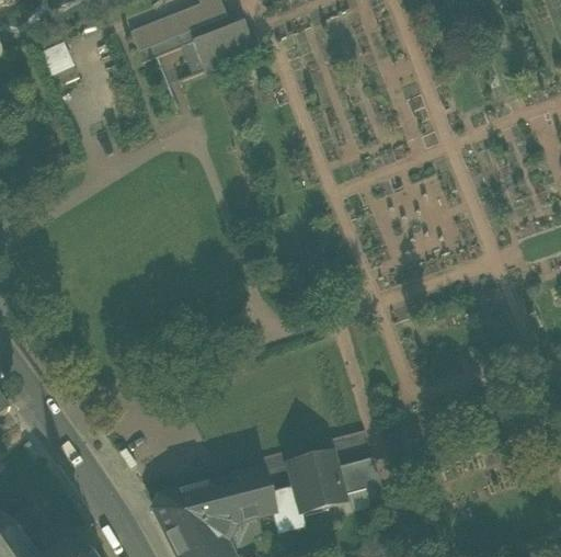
[(192,42),(204,71),(254,50),(242,20),(229,24),(219,0),(198,0),(199,3),(130,31),(138,50),(141,59),(142,61),(156,56),(157,56),(180,47),(192,42)]
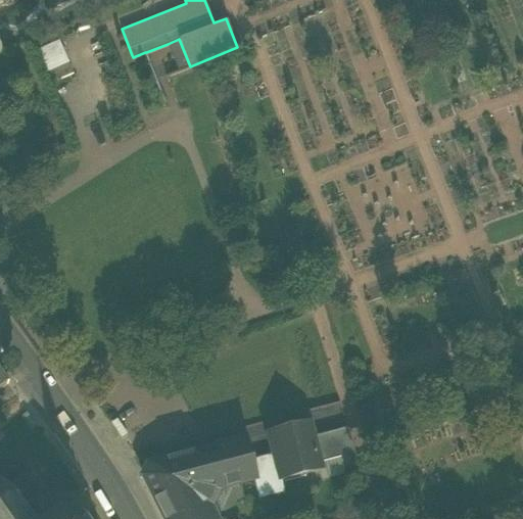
[(28,40),(33,52),(59,41),(54,29),(28,40)]
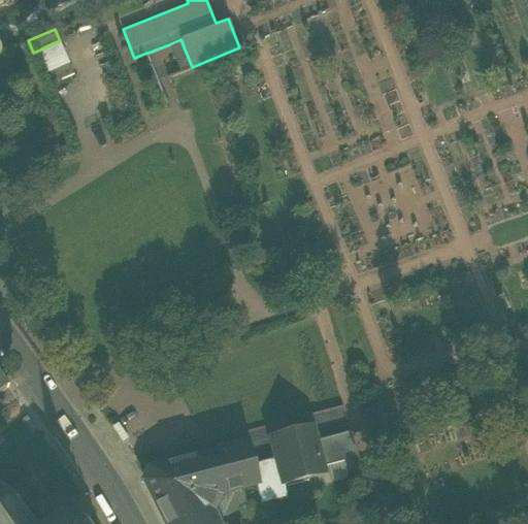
[(169,44),(180,71),(192,67),(180,39),(169,44)]
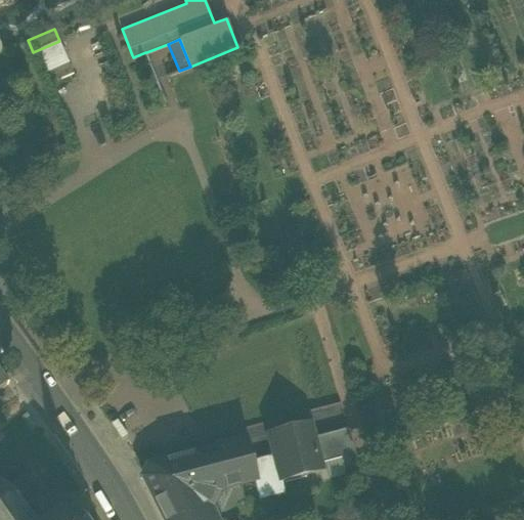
[(33,52),(41,71),(68,59),(59,41),(33,52)]
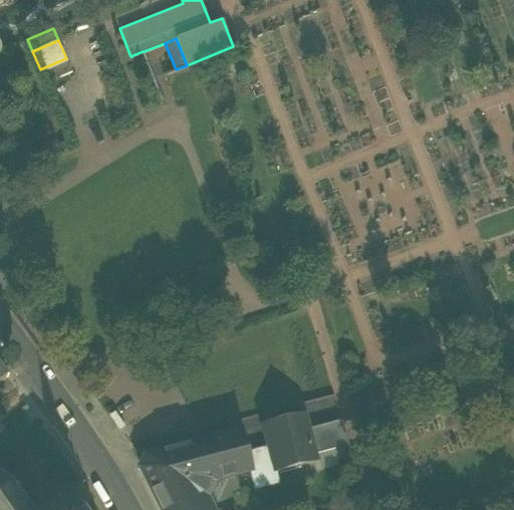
[(40,69),(46,81),(71,69),(66,58),(40,69)]
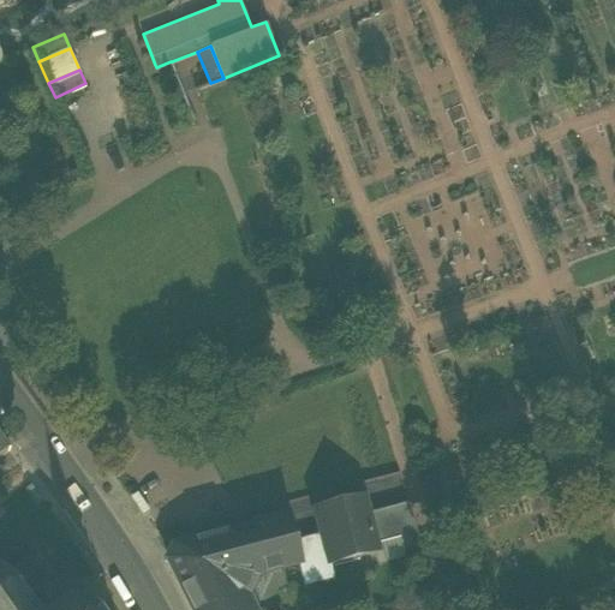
[(362,494),(323,504),(324,510),(320,520),(322,530),(330,562),(332,562),(358,555),(376,550),(374,540),(365,510),(362,494)]
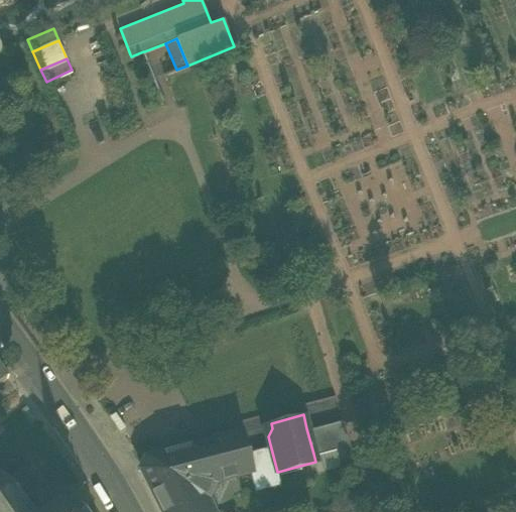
[(336,449),(338,458),(353,454),(342,419),(306,428),(313,454),(336,449)]
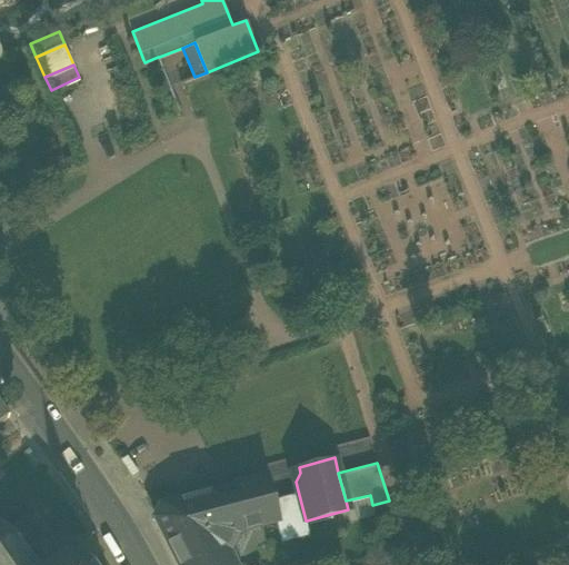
[(241,482),(246,497),(270,491),(266,475),(241,482)]
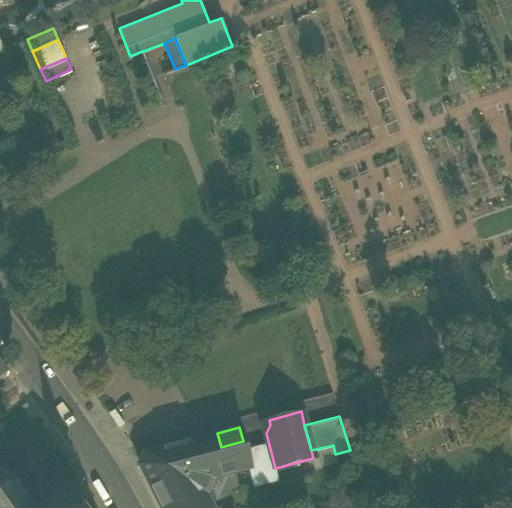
[(140,464),(161,507),(210,507),(202,490),(208,477),(227,472),(221,447),(217,433),(186,441),(186,444),(181,446),(180,443),(169,446),(170,449),(164,451),(163,447),(145,452),(140,464)]
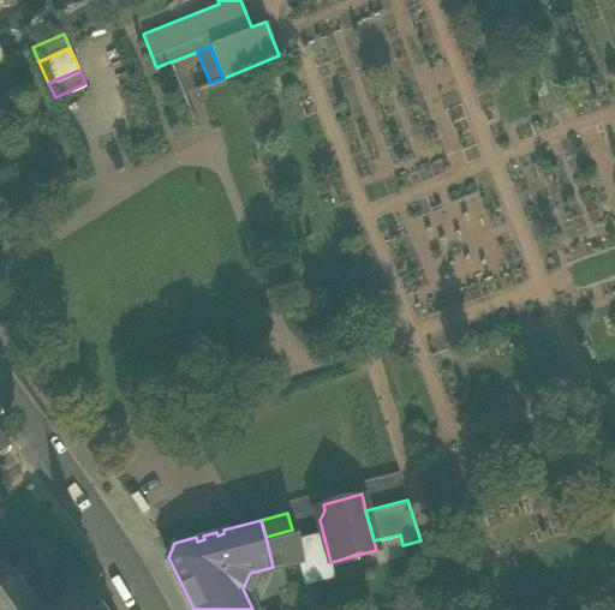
[(273,567),(298,560),(300,560),(294,537),(292,530),(266,537),(273,567)]
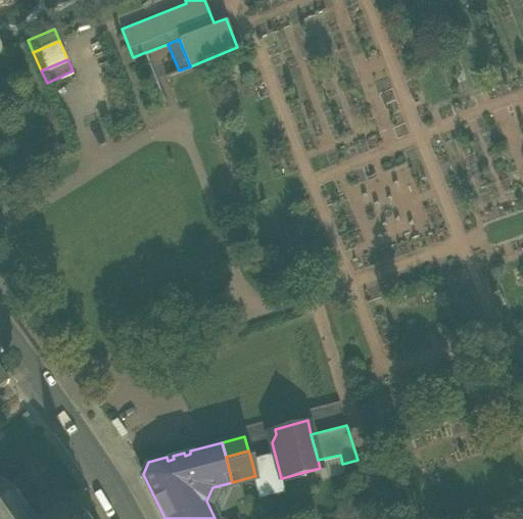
[(274,451),(250,457),(255,476),(253,476),(258,496),(284,489),(282,478),(281,478),(274,451)]
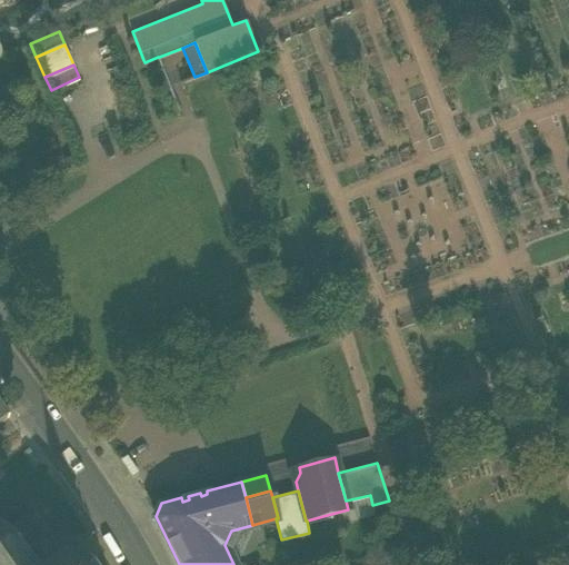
[(370,495),(346,501),(348,509),(350,518),(375,513),(372,505),(370,495)]
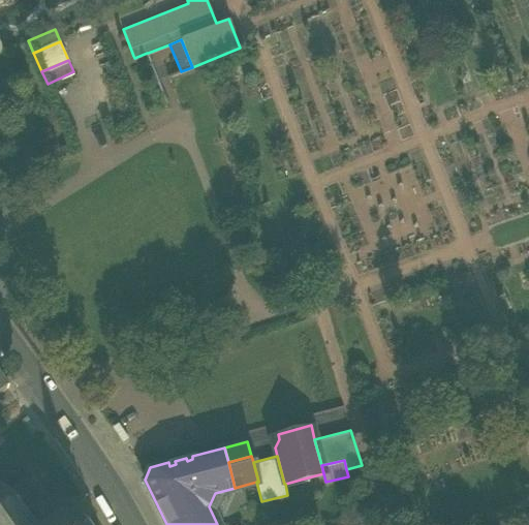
[(86,524),(81,517),(82,515),(78,514),(75,518),(59,515),(58,508),(54,511),(55,516),(52,519),(48,513),(51,511),(49,507),(48,508),(45,496),(30,473),(3,492),(1,491),(2,486),(0,485),(0,524),(86,524)]
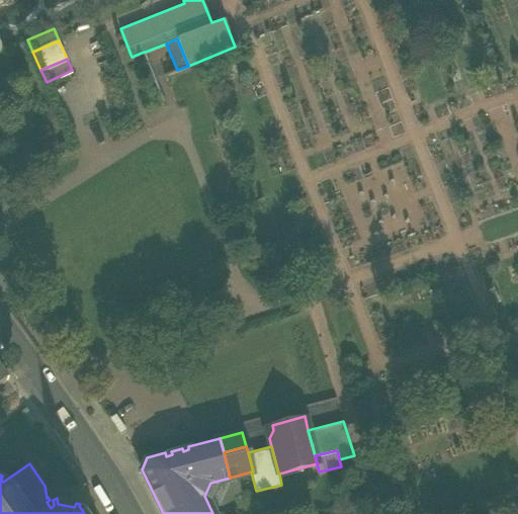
[(301,467),(279,474),(281,485),(305,479),(301,467)]
